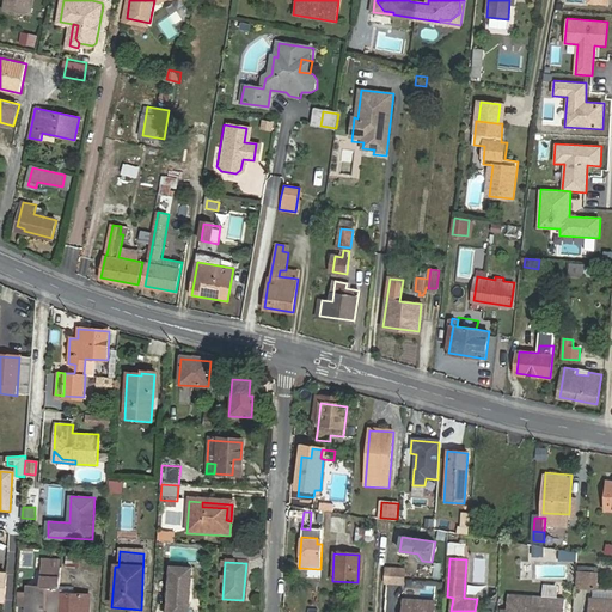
[(405,582),(405,568),(387,567),(386,581),(405,582)]
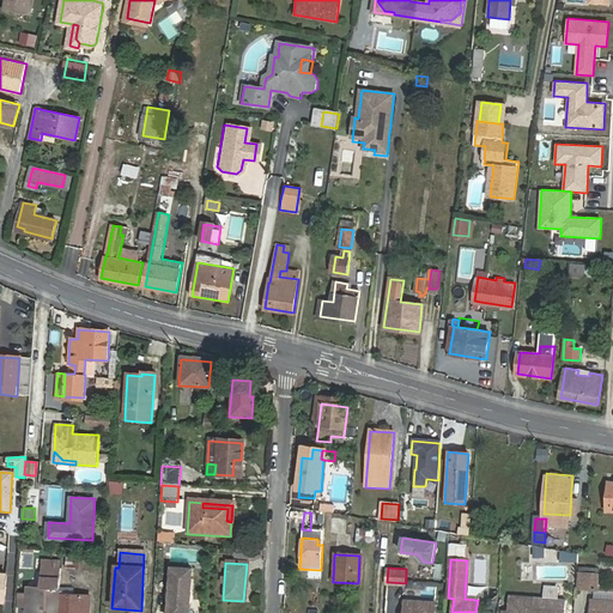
[(26,612),(59,612),(60,595),(56,569),(42,569),(40,588),(29,588),(26,612)]
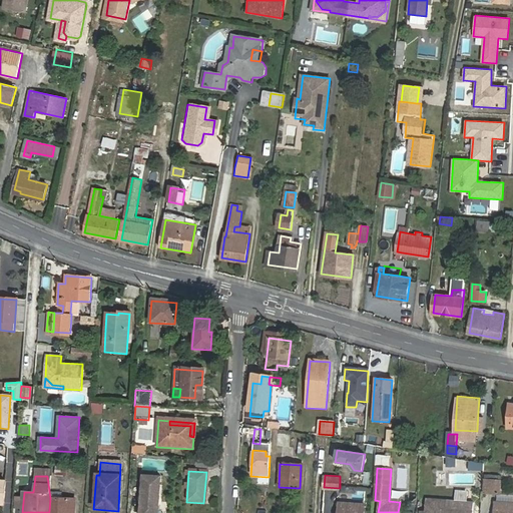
[(156,512),(159,479),(142,478),(138,512),(156,512)]
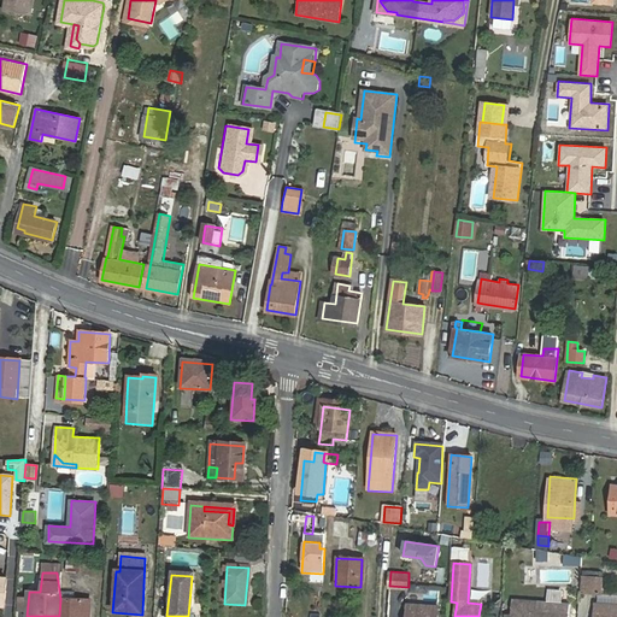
[(600,594),(601,581),(591,580),(589,582),(582,581),(582,593),(600,594)]
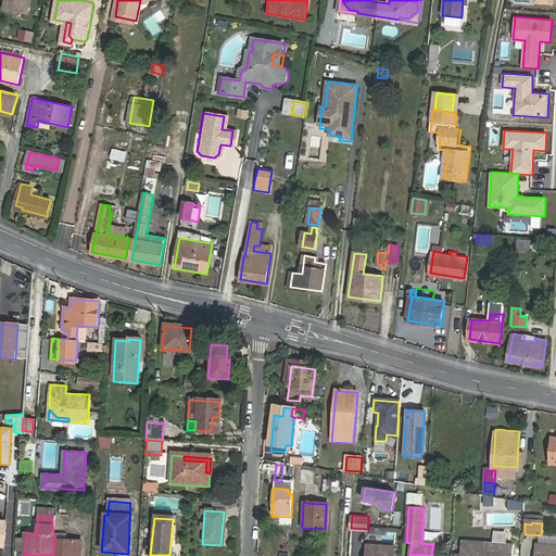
[(54,540),(53,555),(80,555),(81,542),(54,540)]
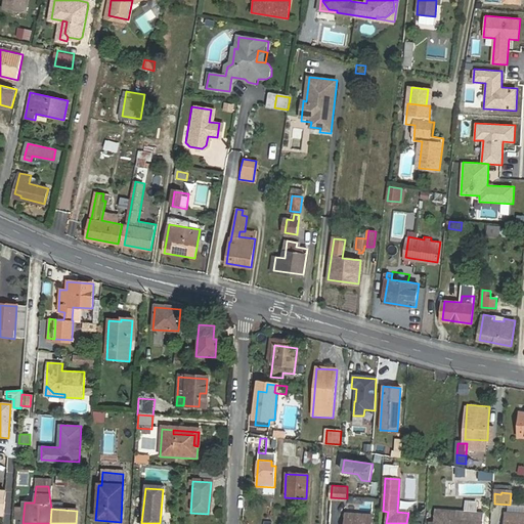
[(478,523),(462,522),(455,522),(456,512),(436,510),(435,523),(430,523),(429,523),(443,523),(444,521),(451,522),(451,523),(483,523),(478,523)]
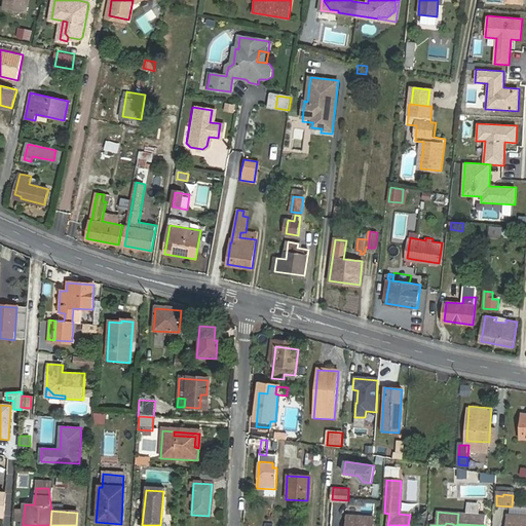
[(463,514),(463,524),(480,525),(481,515),(463,514)]
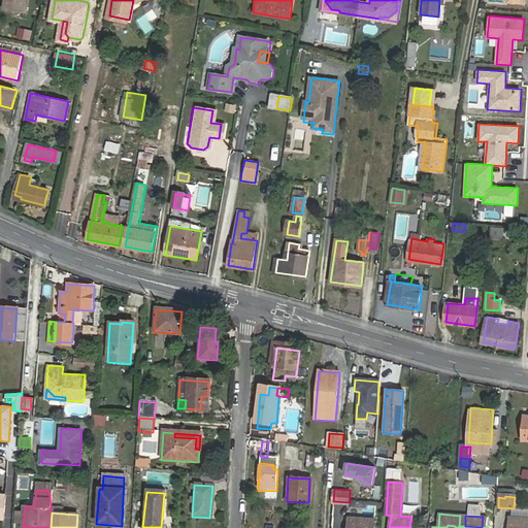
[(527,527),(527,518),(510,517),(508,527),(527,527)]
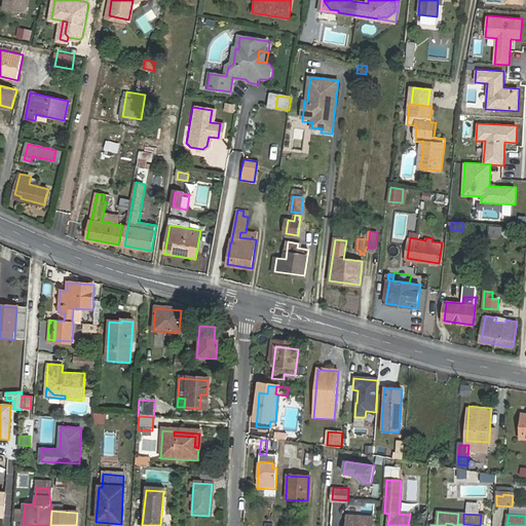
[(372,525),(373,518),(346,517),(345,525),(372,525)]
